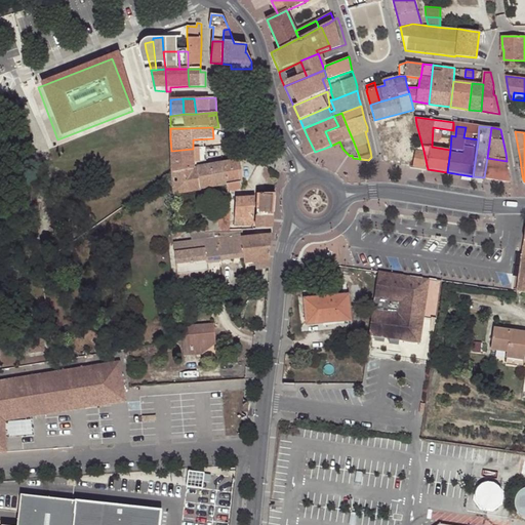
[(193,149),(171,151),(171,172),(194,169),(194,167),(194,163),(206,162),(205,148),(201,148),(193,149)]
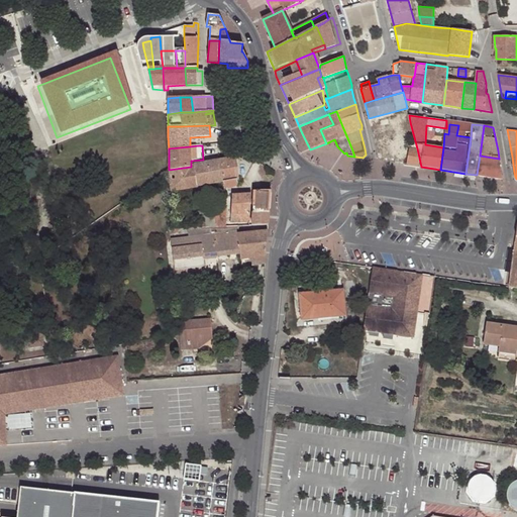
[(410,147),(407,165),(421,167),(417,148),(410,147)]
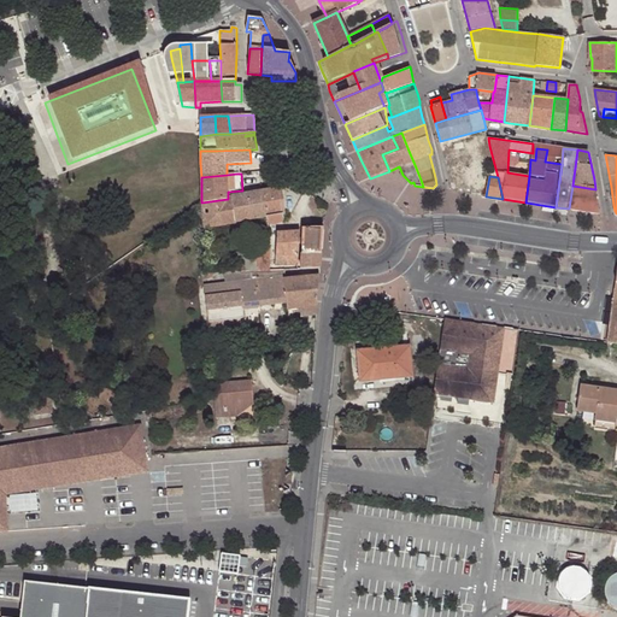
[(573,186),(569,209),(580,210),(600,213),(595,189),(573,186)]
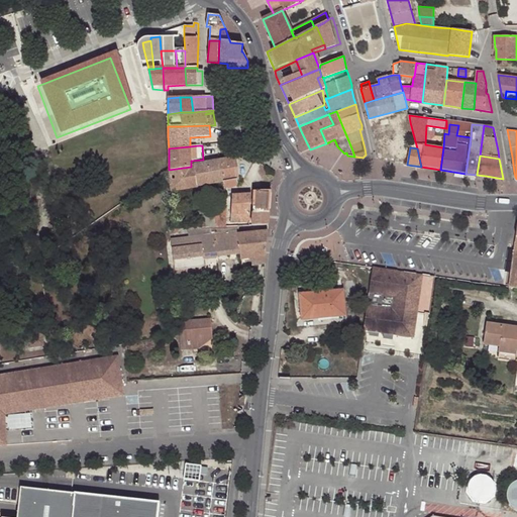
[(191,167),(169,170),(171,191),(203,186),(223,182),(224,185),(225,187),(228,189),(231,189),(233,189),(235,188),(236,186),(237,184),(234,158),(220,161),(191,165),(191,167)]
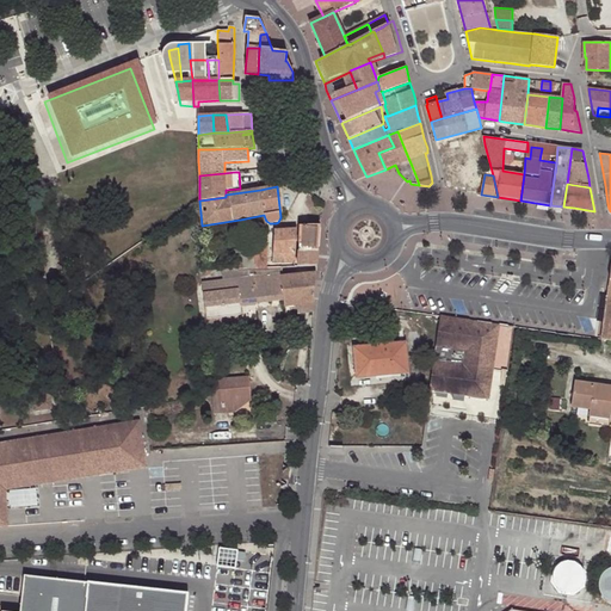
[(318,252),(320,226),(300,226),(298,252),(318,252)]
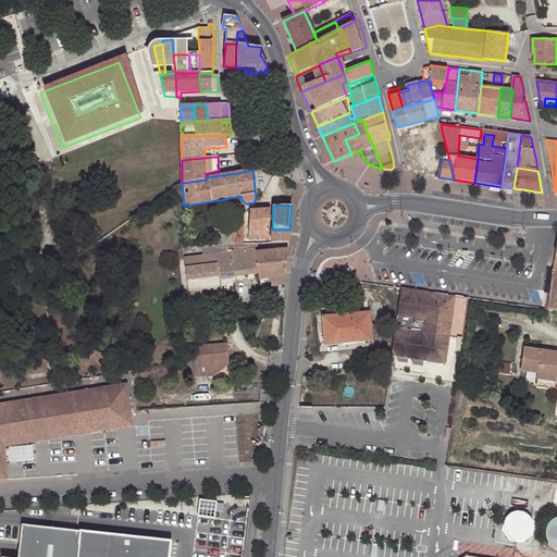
[(270,210),(250,211),(248,240),(269,239),(270,210)]
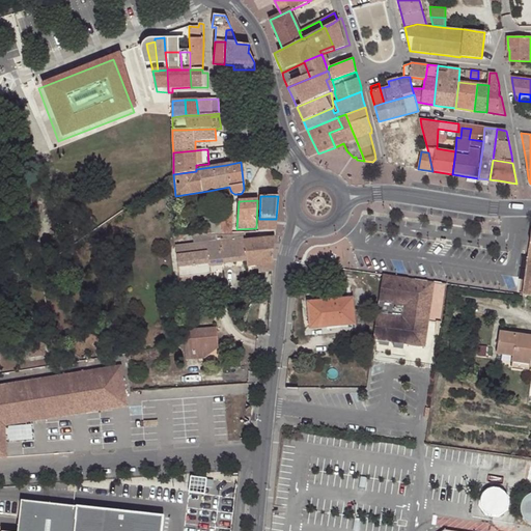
[(210,216),(211,233),(224,233),(224,215),(210,216)]
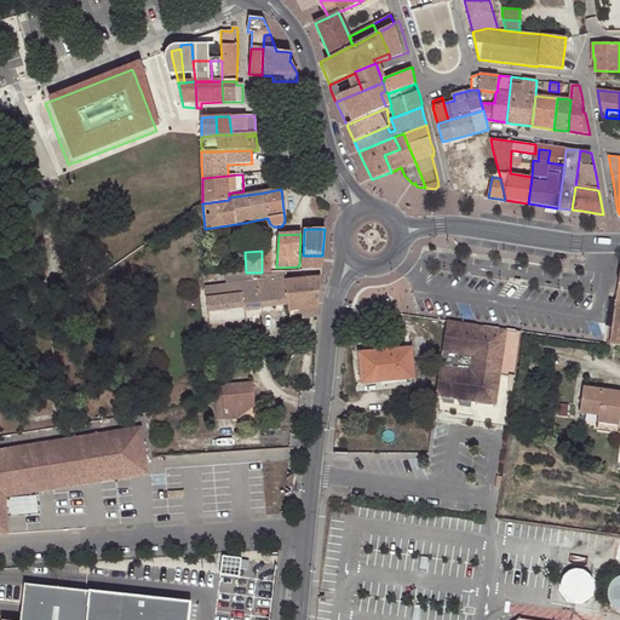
[(322,256),(303,256),(302,270),(321,269),(322,256)]
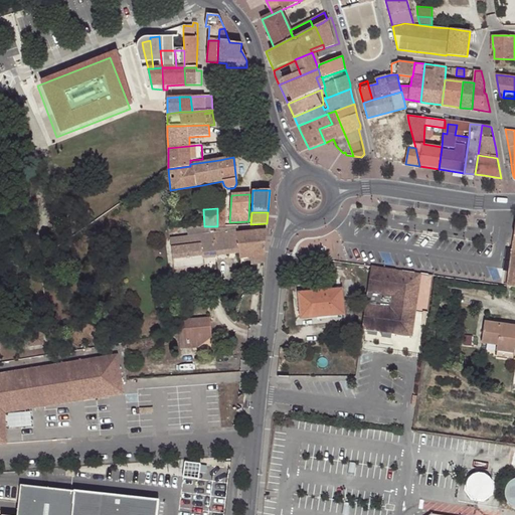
[(514,222),(505,287),(506,287),(514,288),(514,222)]
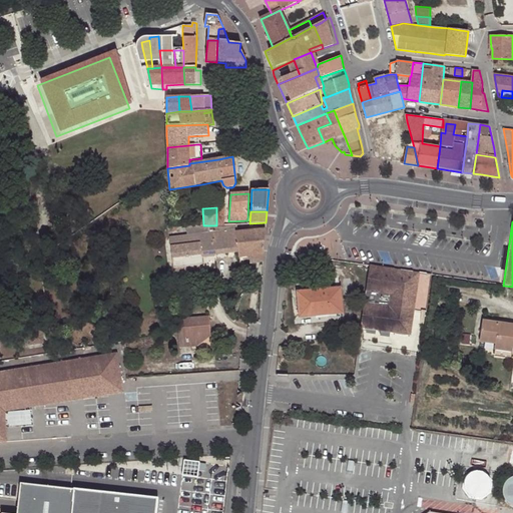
[(236,229),(169,237),(173,269),(203,266),(201,257),(238,252),(238,258),(249,257),(250,264),(263,263),(266,227),(236,231),(236,229)]
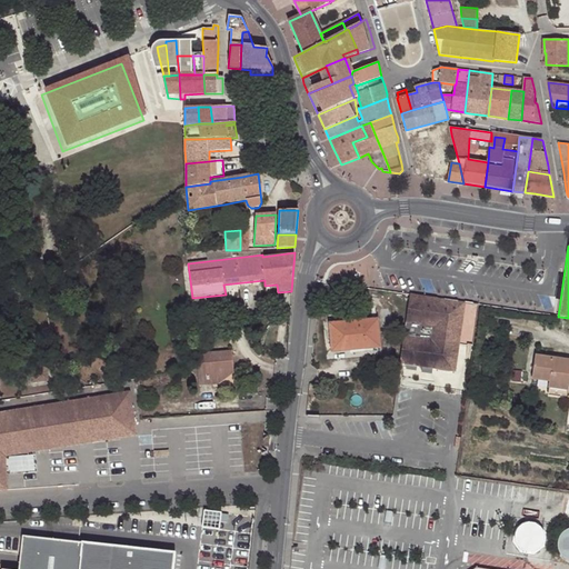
[(226,295),(192,298),(193,305),(226,300),(226,295)]
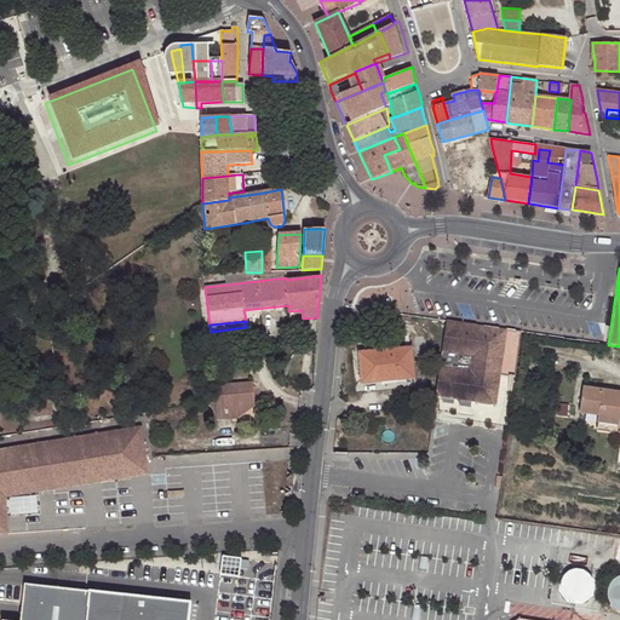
[(506,331),(447,322),(445,337),(500,345),(495,375),(500,375),(506,331)]
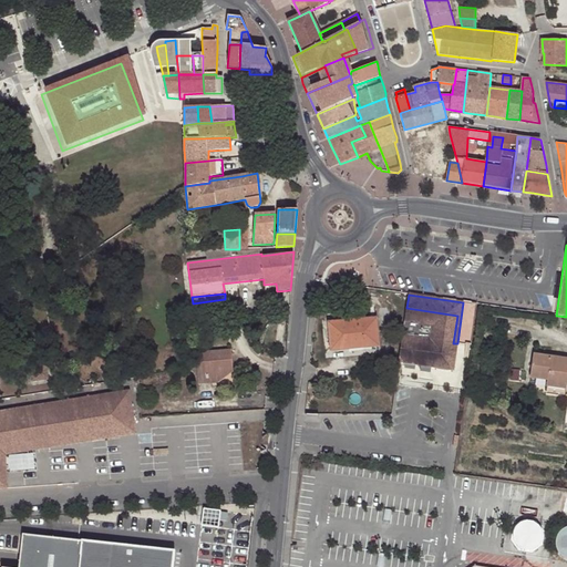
[(457,316),(406,308),(405,319),(399,363),(453,371),(457,343),(453,343),(457,316)]
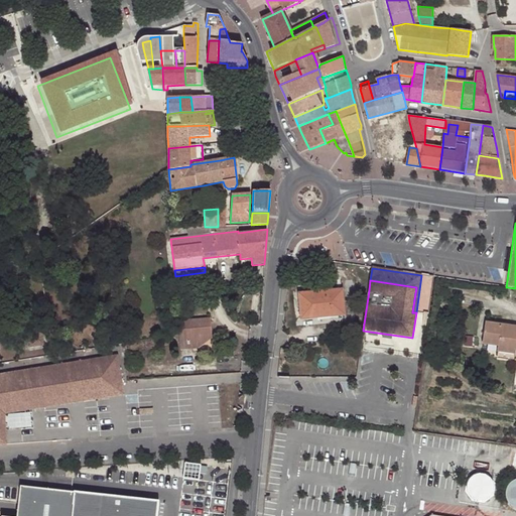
[(342,288),(337,289),(339,308),(332,309),(332,315),(344,314),(342,288)]
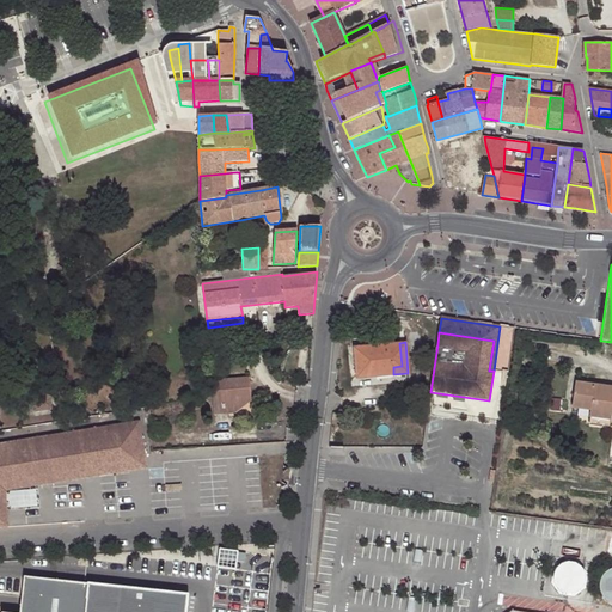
[(402,366),(399,343),(354,348),(356,377),(374,374),(375,375),(393,374),(393,367),(402,366)]
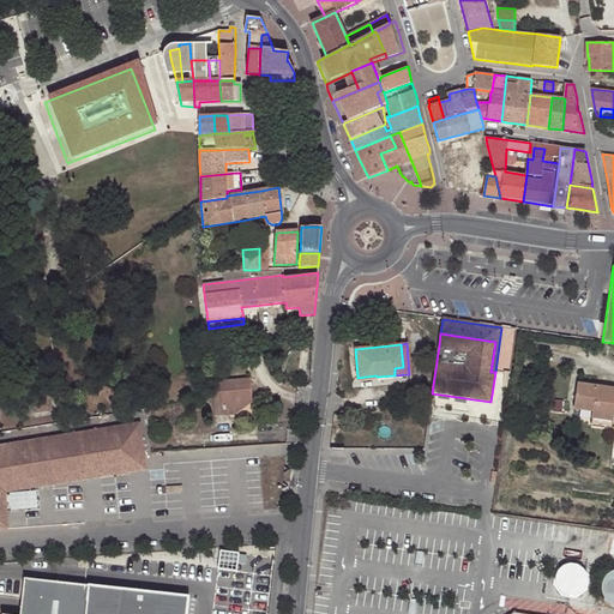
[(242,403),(252,404),(250,379),(212,383),(211,371),(202,372),(203,385),(212,385),(214,395),(221,393),(223,409),(230,408),(235,415),(242,403)]
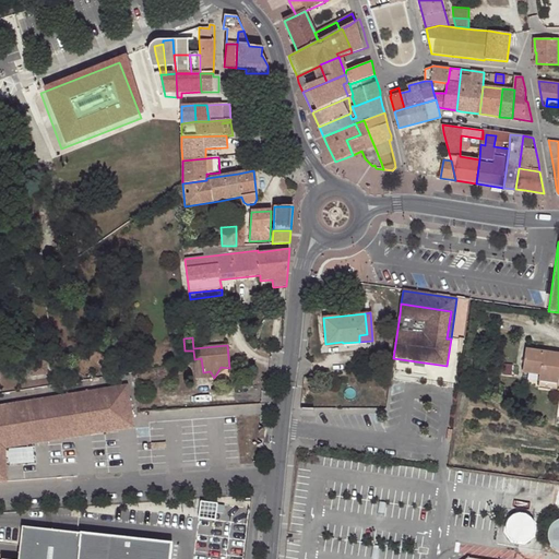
[(549,353),(525,349),(522,372),(538,375),(538,381),(557,383),(558,368),(558,360),(548,359),(549,353)]
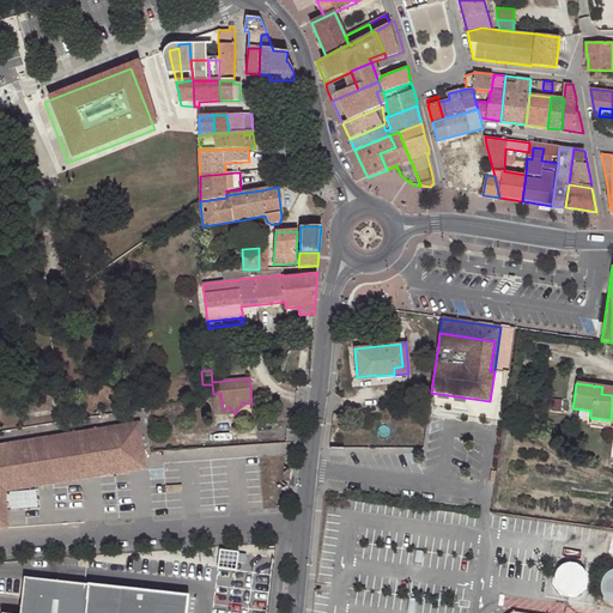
[(223,408),(222,396),(220,393),(213,394),(214,416),(235,414),(230,407),(223,408)]
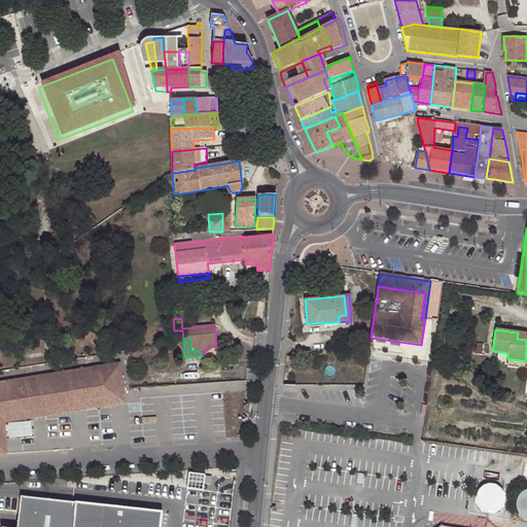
[(525,361),(507,359),(507,364),(524,367),(525,361)]
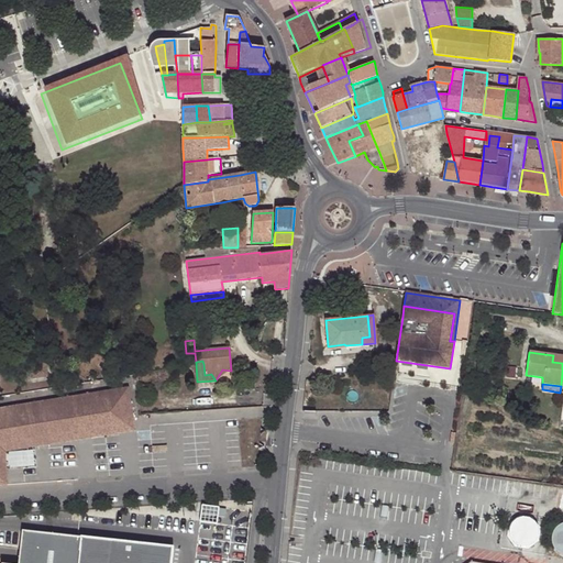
[(0,440),(136,420),(129,386),(0,405),(0,482),(0,474),(0,440)]
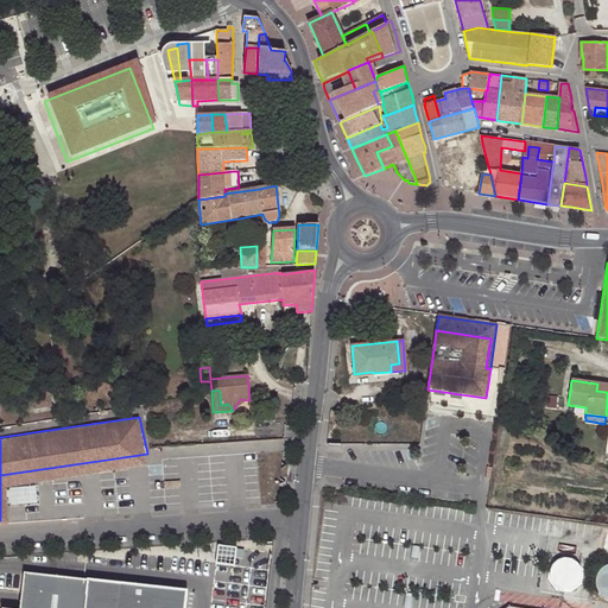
[(149,463),(147,454),(0,475),(0,512),(0,520),(10,520),(7,485),(149,463)]
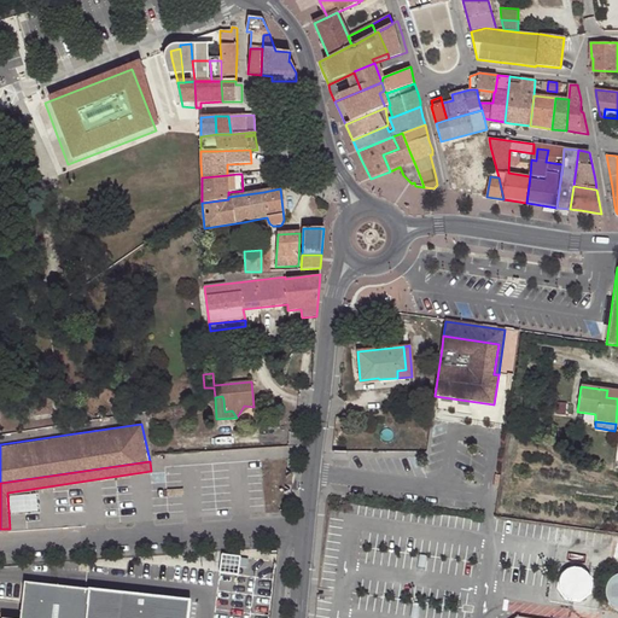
[(225,552),(222,571),(240,575),(244,555),(225,552)]
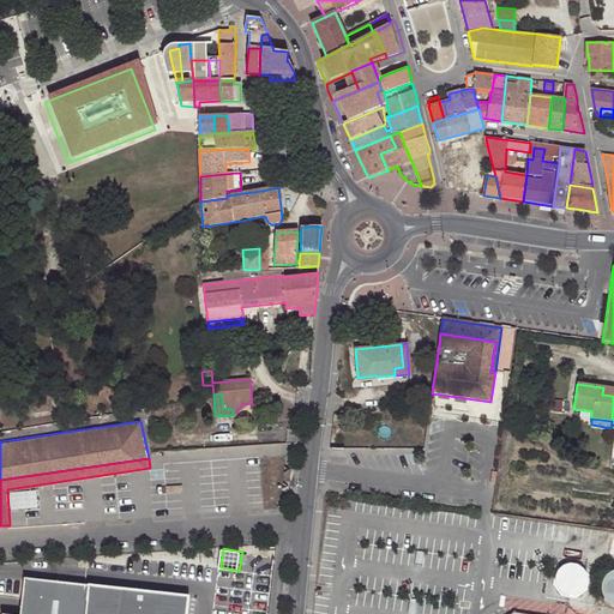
[(613,570),(613,571),(609,572),(606,573),(603,577),(602,582),(600,590),(603,597),(608,603),(613,606),(613,570)]
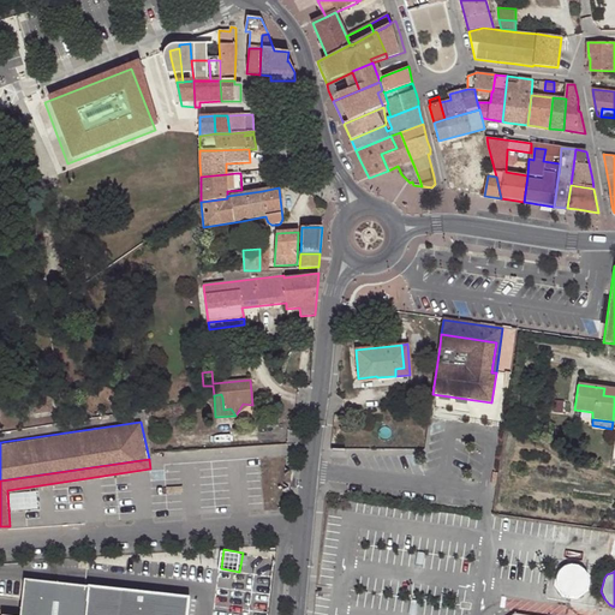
[(189,614),(191,601),(25,583),(22,614),(189,614)]
